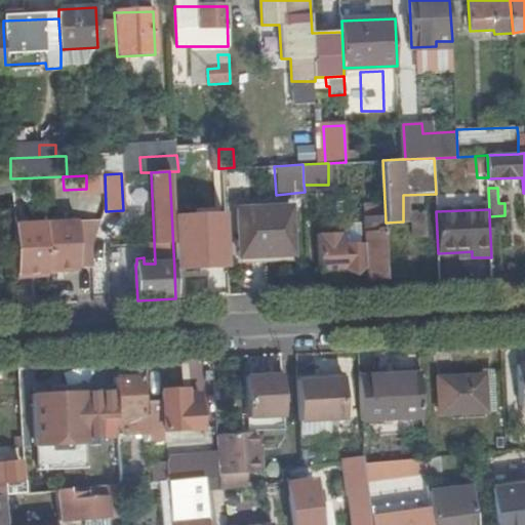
[(48,269),(93,267),(92,247),(104,211),(44,214),(14,216),(16,274),(48,273),(48,269)]
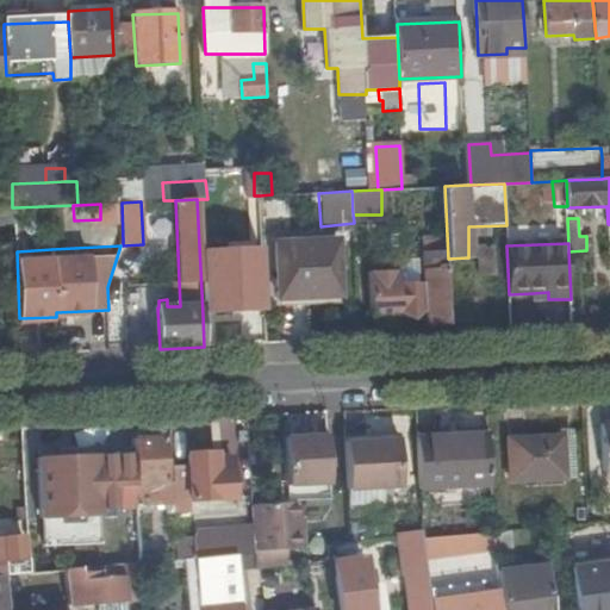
[(280,302),(341,299),(338,247),(278,249),(280,302)]
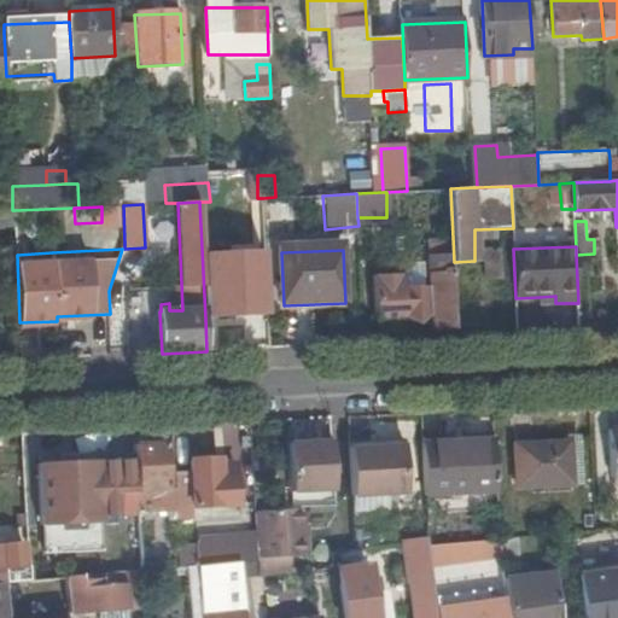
[(432,327),(455,326),(454,299),(454,292),(452,254),(430,255),(431,285),(403,286),(403,273),(374,274),(377,318),(432,314),(432,327)]
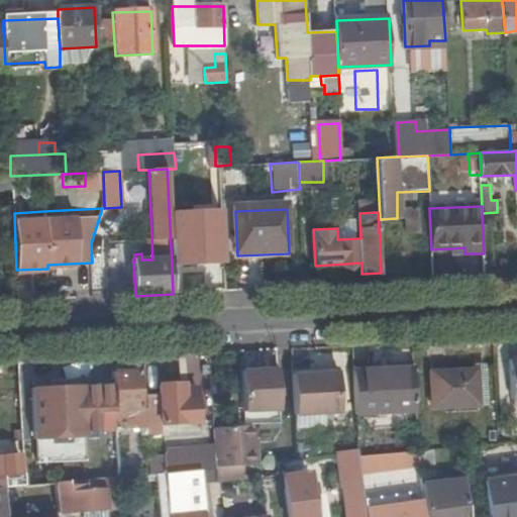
[(415,370),(415,364),(353,368),(354,373),(415,370)]
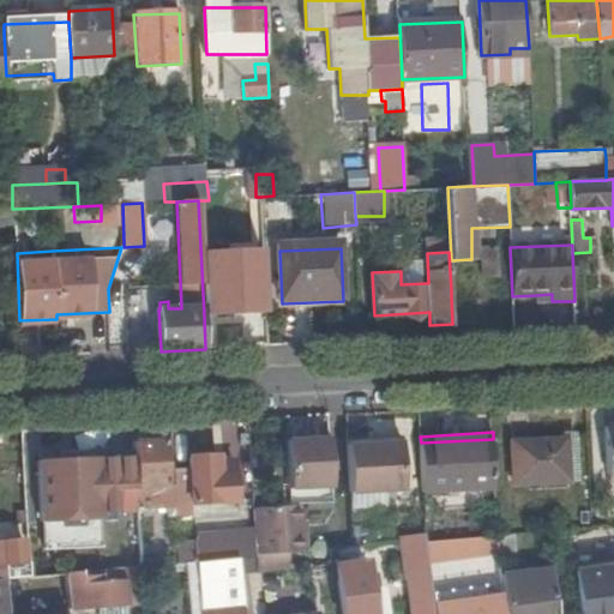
[(292,505),(254,507),(258,557),(259,573),(294,569),(294,551),(311,551),(309,530),(305,530),(304,518),(304,504),(300,504),(300,501),(335,500),(332,439),(289,441),(292,505)]
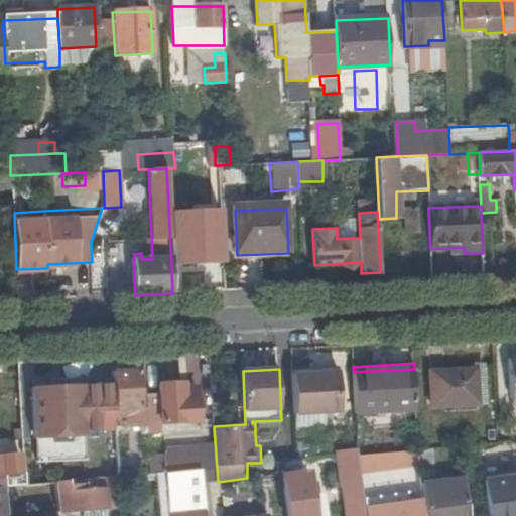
[(416,409),(414,369),(354,372),(356,413),(416,409)]
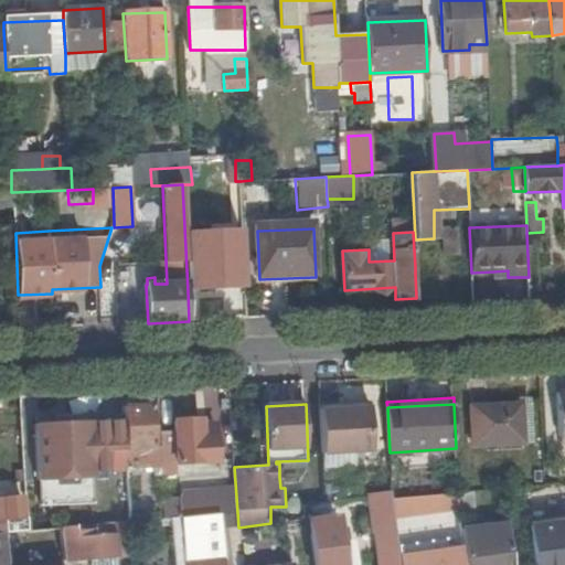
[(475,446),(525,443),(523,405),(473,408),(475,446)]
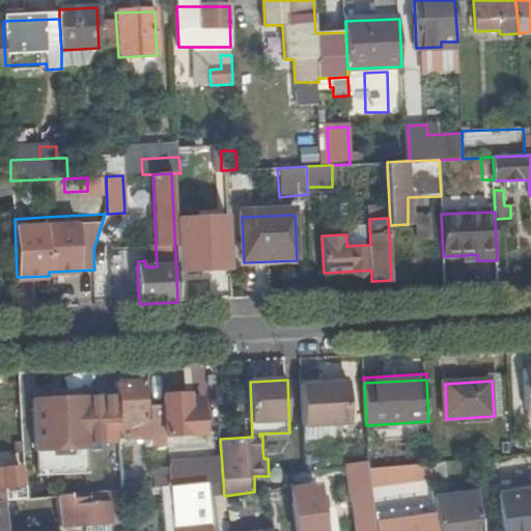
[(492,381),(494,416),(502,415),(500,381),(492,381)]
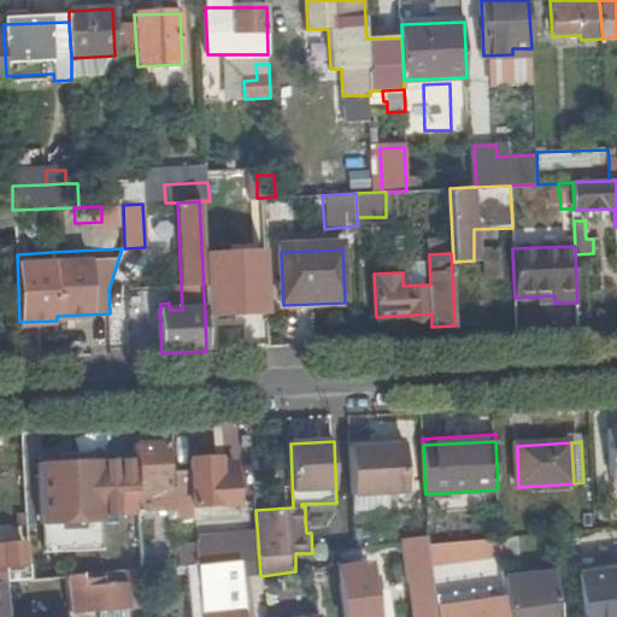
[(166,445),(135,446),(140,512),(154,512),(177,511),(177,507),(176,489),(170,489),(166,445)]
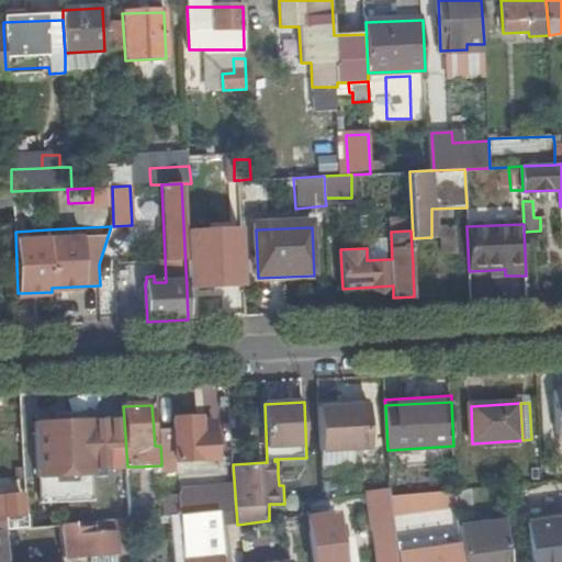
[(127,467),(123,406),(97,407),(100,468),(127,467)]
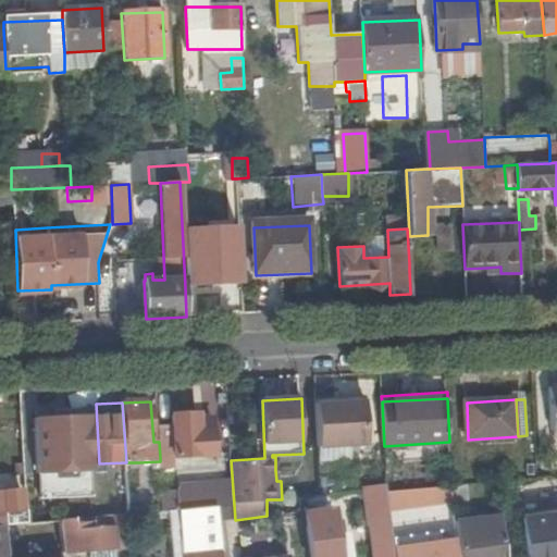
[(367,403),(318,405),(319,448),(369,445),(367,403)]
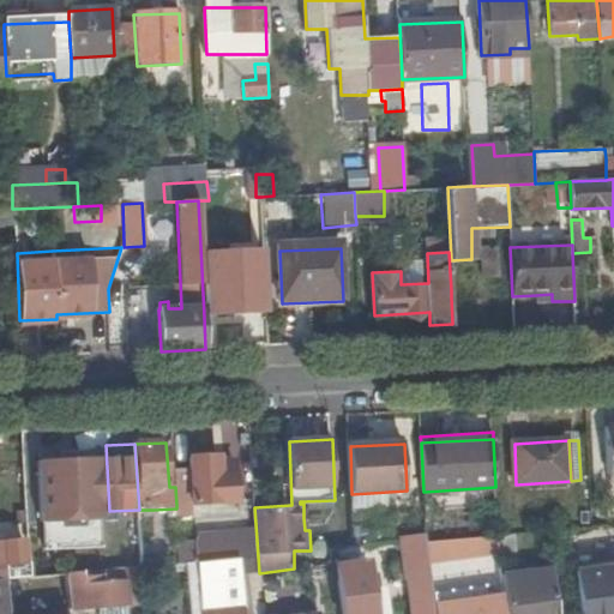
[(192,470),(175,470),(175,487),(176,505),(236,503),(235,463),(221,463),(221,458),(193,459),(192,470)]
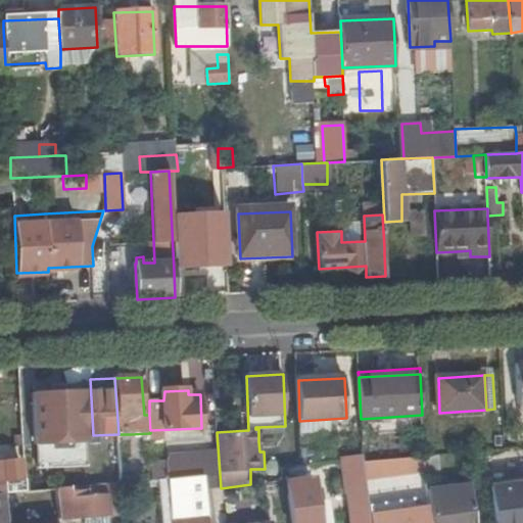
[(88,442),(85,391),(66,392),(50,392),(33,393),(36,444),(88,442)]
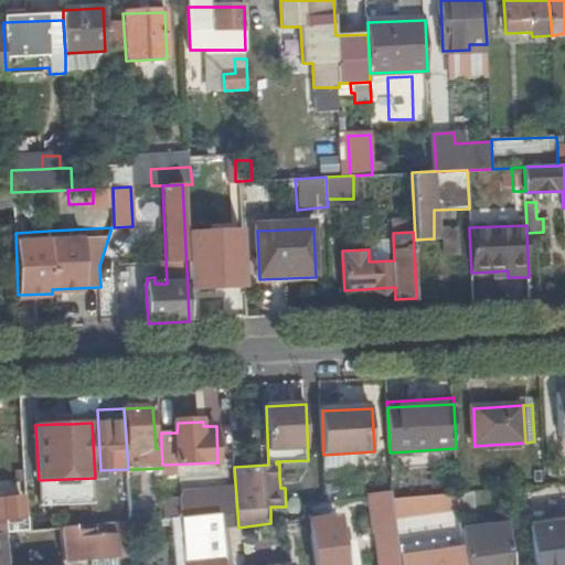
[(40,505),(95,502),(95,478),(39,480),(40,505)]
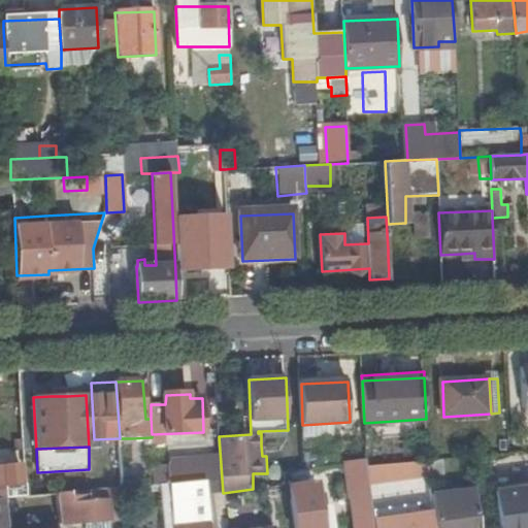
[(206,480),(208,480),(205,458),(172,462),(174,483),(206,480)]
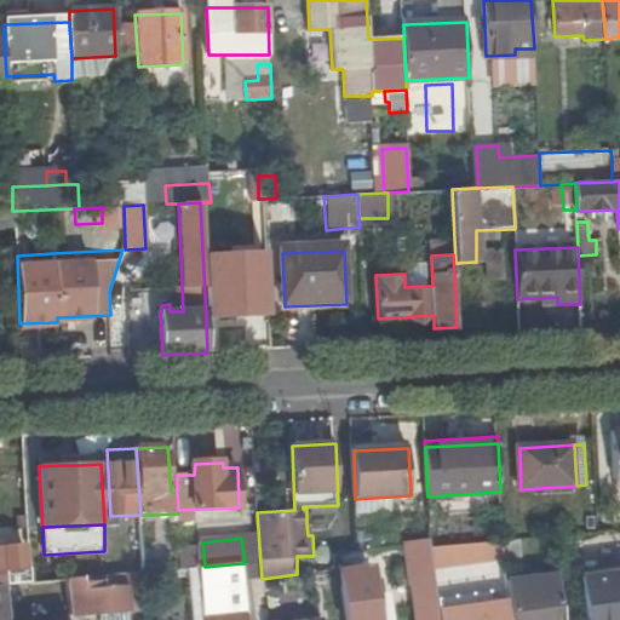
[(143,572),(159,570),(156,539),(142,539),(143,572)]
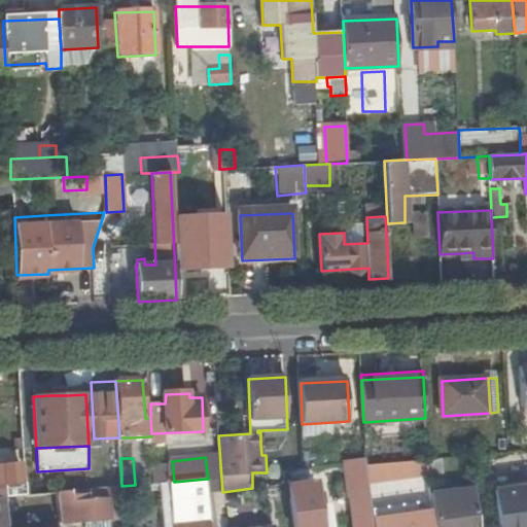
[(429,476),(427,459),(387,463),(389,479),(429,476)]
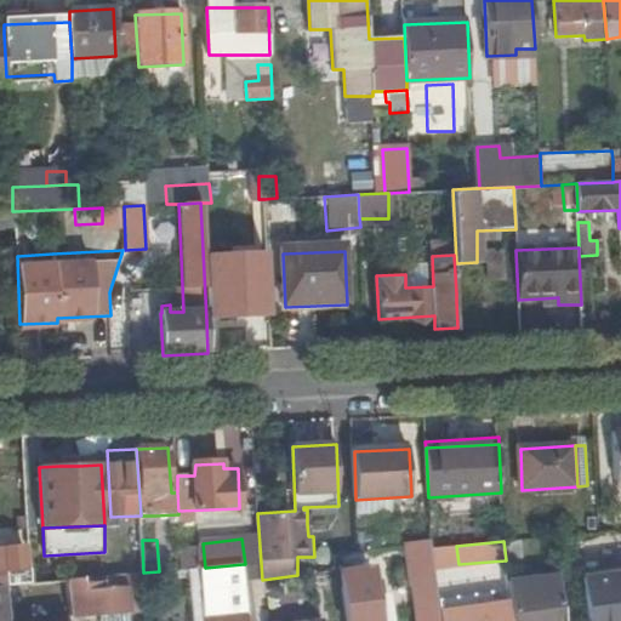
[(439,620),(438,604),(433,570),(431,570),(428,547),(404,550),(408,573),(412,573),(417,620),(439,620)]
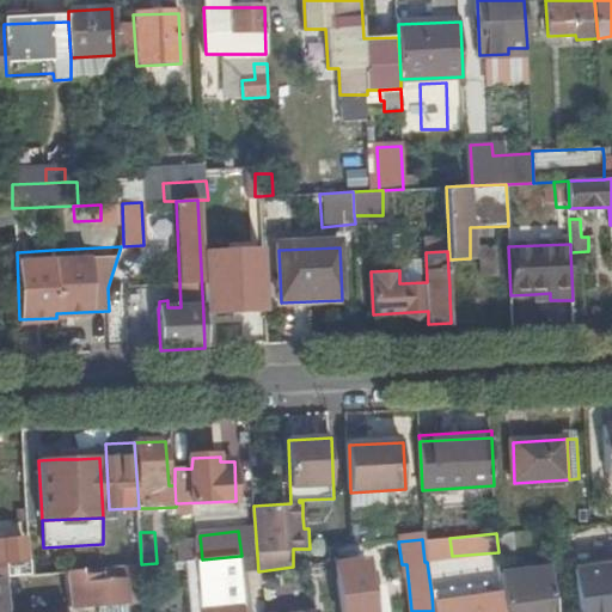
[(24,540),(0,542),(0,576),(6,576),(6,577),(30,575),(24,540)]
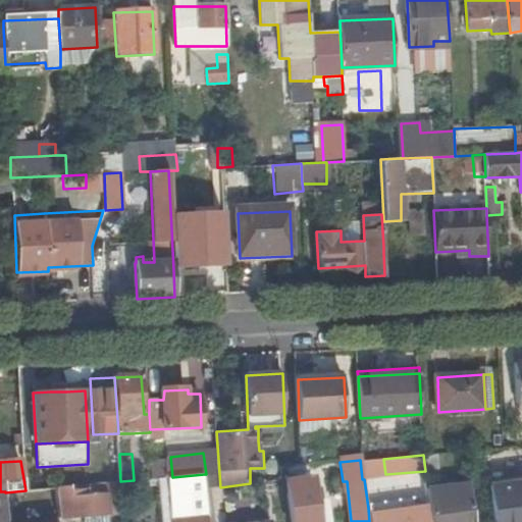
[(153,478),(168,477),(167,462),(152,464),(153,478)]
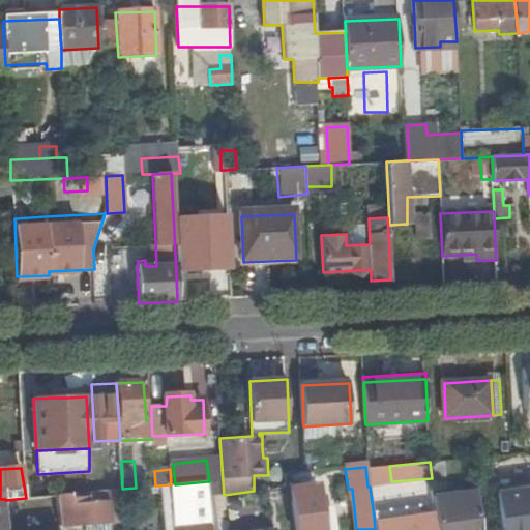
[(209,529),(208,524),(212,523),(207,481),(175,484),(172,484),(177,529),(209,529)]
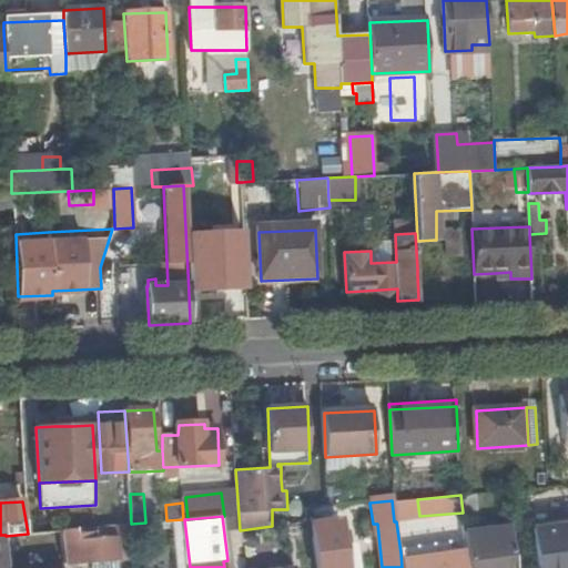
[(317,567),(346,567),(342,520),(330,521),(328,517),(313,518),(317,567)]
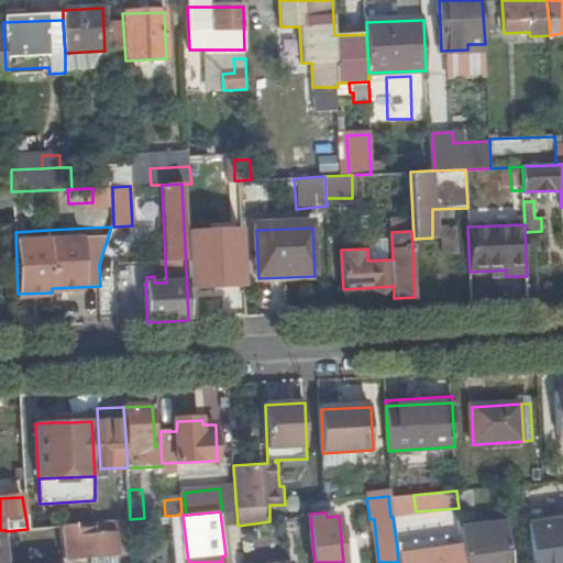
[(111,553),(130,551),(125,520),(97,522),(61,526),(62,542),(63,549),(64,558),(84,556),(111,553)]
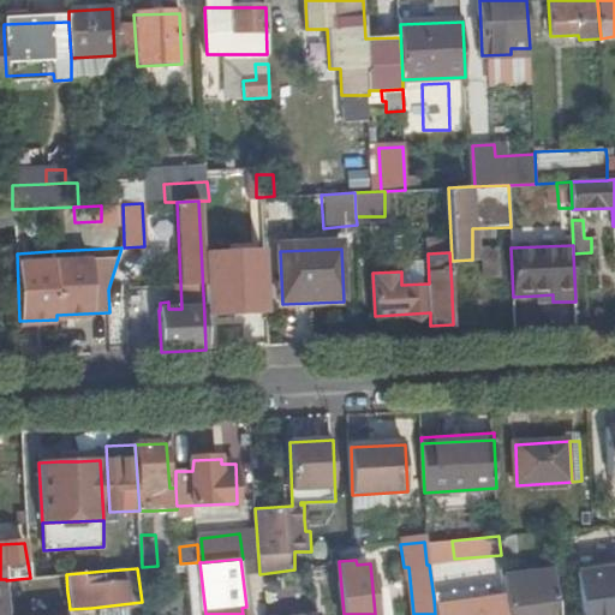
[(559,614),(554,571),(503,578),(507,614),(559,614)]
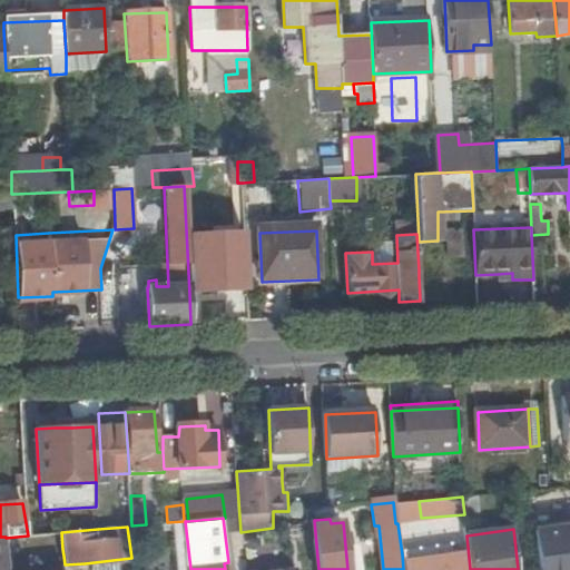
[(62,549),(61,532),(28,536),(29,549),(43,551),(57,550),(62,549)]
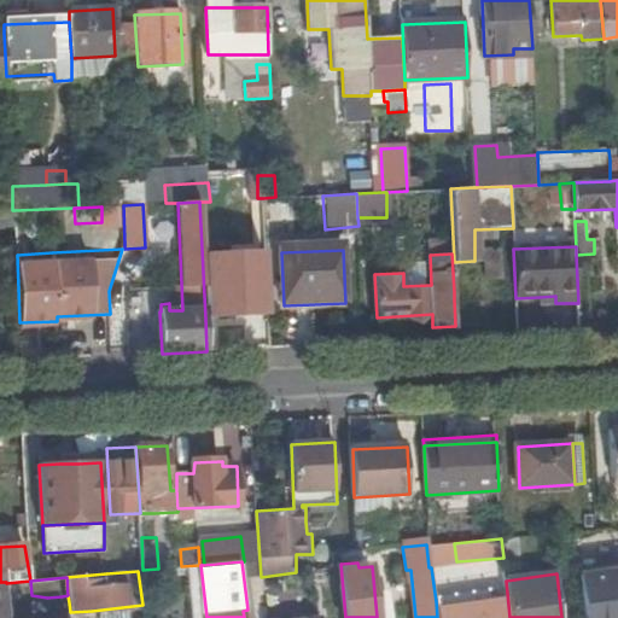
[(31,595),(30,581),(6,583),(10,617),(39,617),(39,614),(34,614),(31,595)]
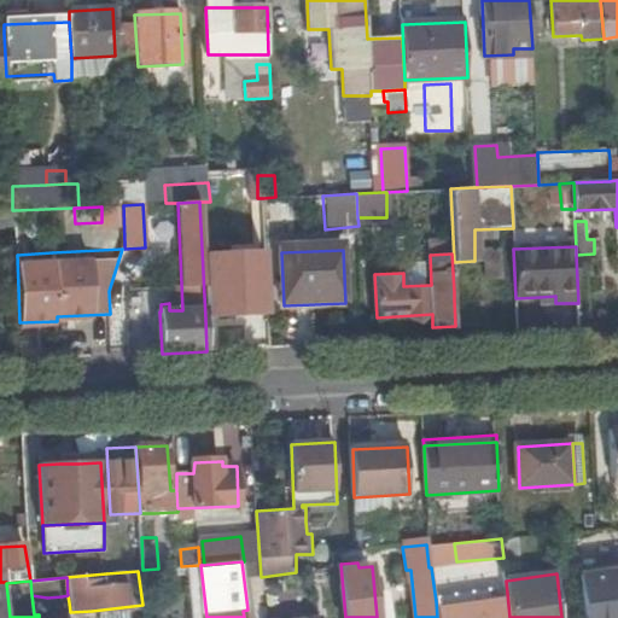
[(10,617),(6,583),(6,582),(0,582),(0,617),(10,617)]
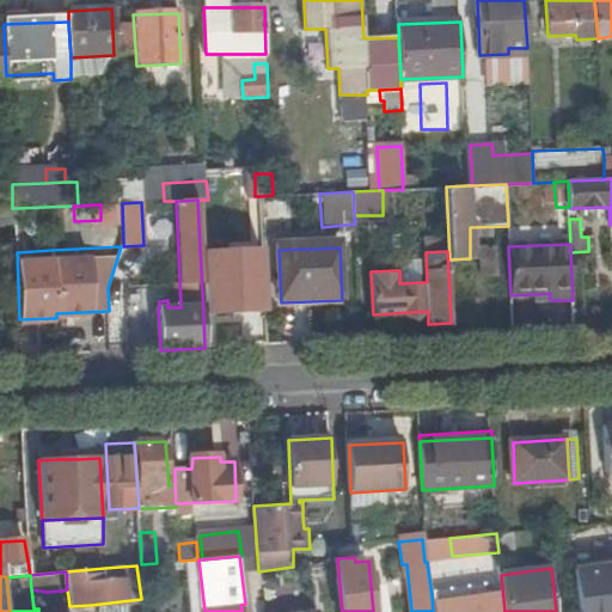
[(611,611),(611,577),(575,583),(579,611),(611,611)]
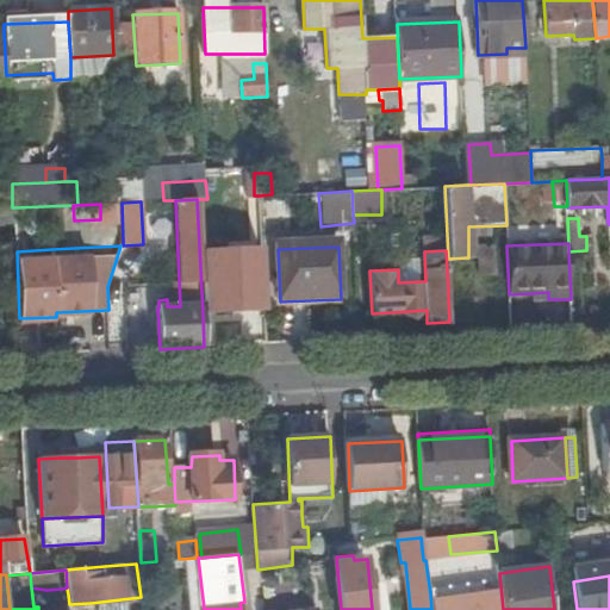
[(448,592),(430,593),(431,609),(449,609),(450,609),(471,607),(468,598),(449,599),(448,592)]
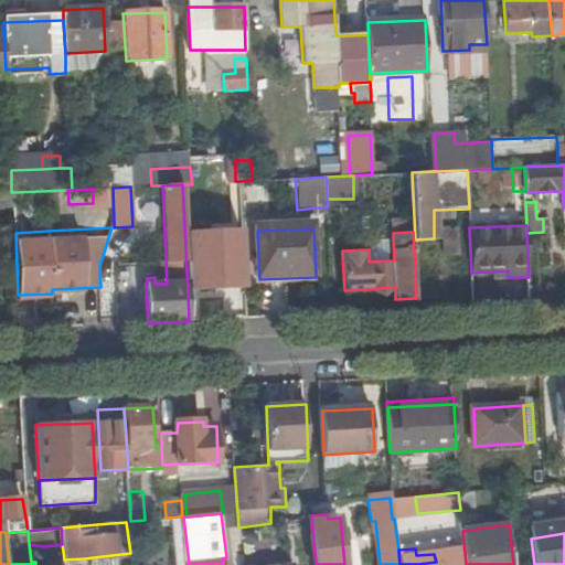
[(452,564),(451,550),(434,552),(434,554),(436,562),(417,564),(416,564),(452,564)]
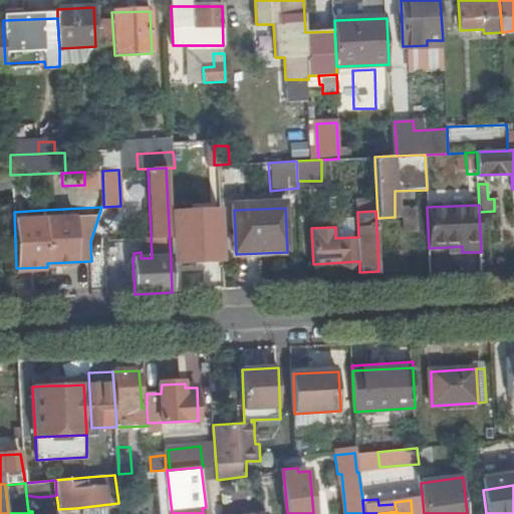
[(101,513),(101,505),(76,508),(77,513),(101,513)]
